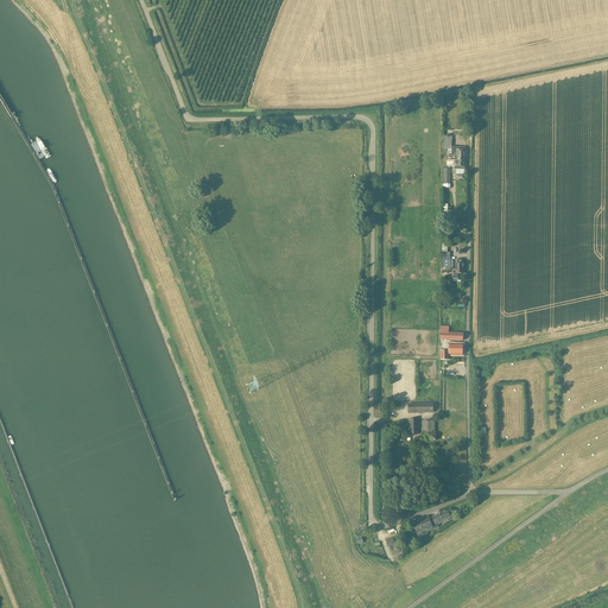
[(461,160),(467,160),(467,159),(466,159),(467,150),(466,150),(466,147),(457,147),(453,147),(453,137),(442,137),(442,149),(451,150),(451,157),(456,157),(461,158),(461,160)]
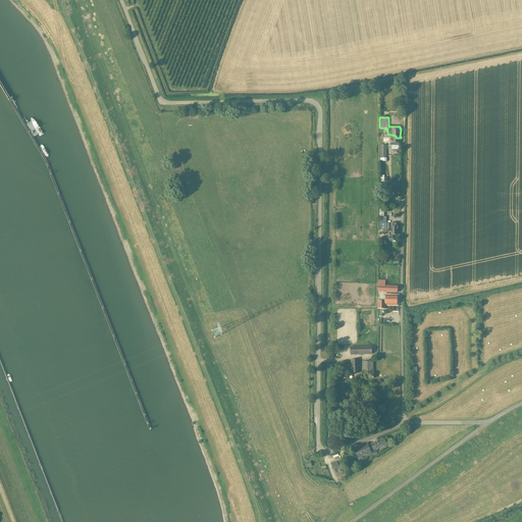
[(400,143),(401,138),(396,138),(396,136),(392,135),(387,135),(383,134),(383,135),(383,139),(389,139),(389,143),(392,143),(392,146),(399,146),(400,143)]
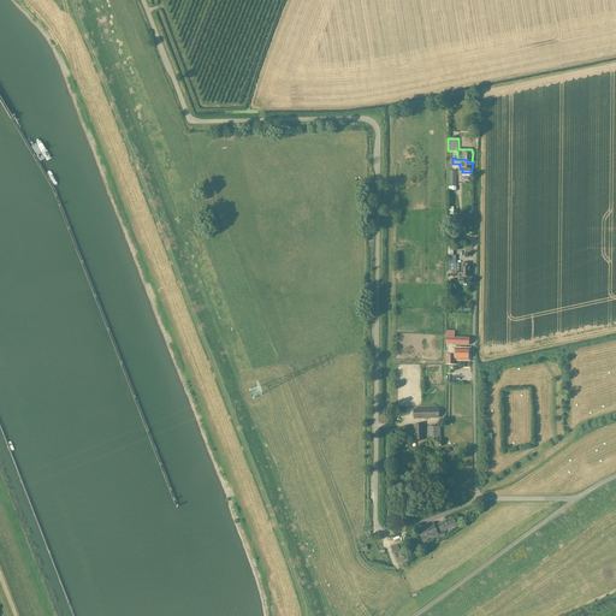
[(466,283),(466,278),(469,278),(469,264),(462,264),(462,273),(458,273),(458,283),(466,283)]
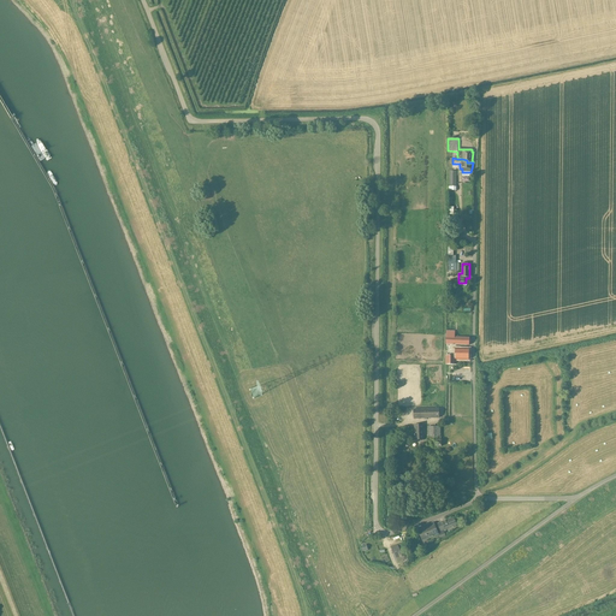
[(446,331),(446,345),(469,345),(469,338),(455,337),(455,332),(446,331)]
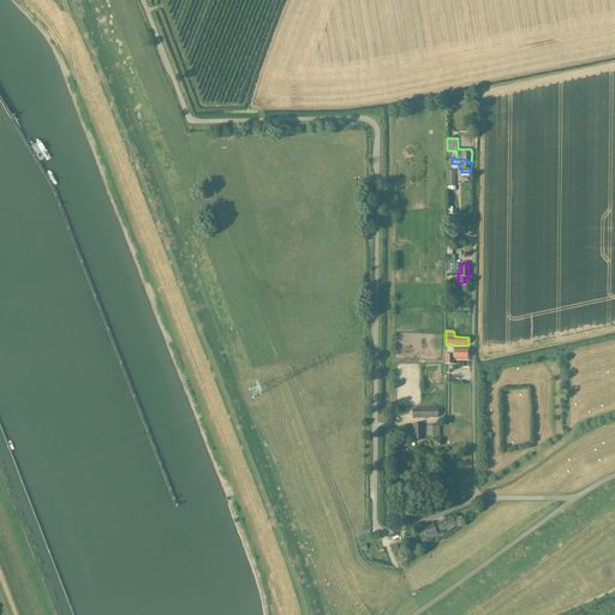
[(454,364),(455,359),(469,359),(469,348),(454,348),(454,356),(446,356),(445,364),(454,364)]
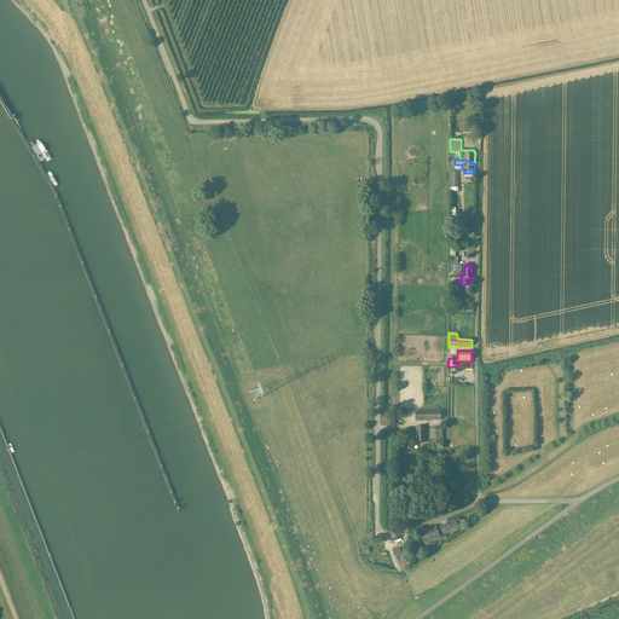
[(416,411),(416,422),(441,421),(441,410),(416,411)]
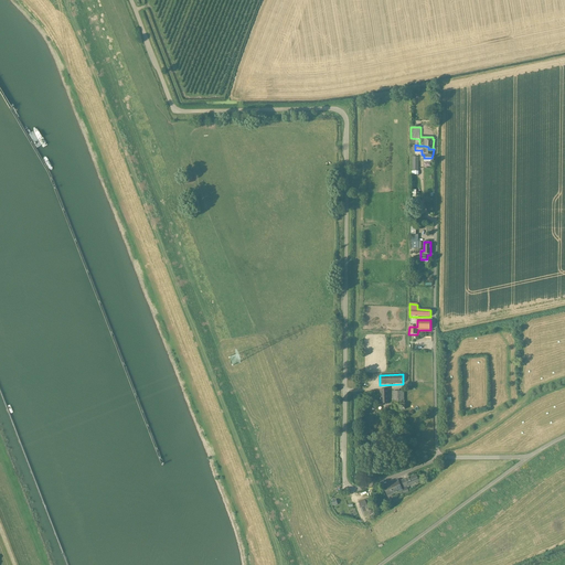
[(380,404),(390,404),(390,390),(380,390),(380,404)]
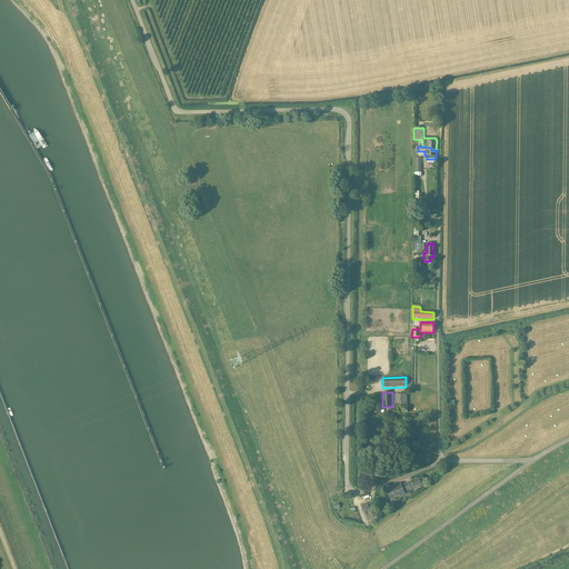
[(408,407),(407,407),(407,395),(396,395),(396,407),(393,407),(395,413),(408,412),(408,407)]
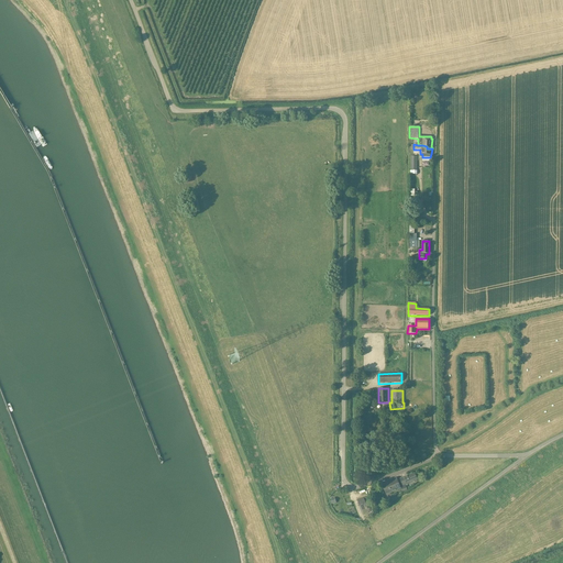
[(404,486),(415,482),(418,481),(415,473),(411,474),(400,478),(404,486)]
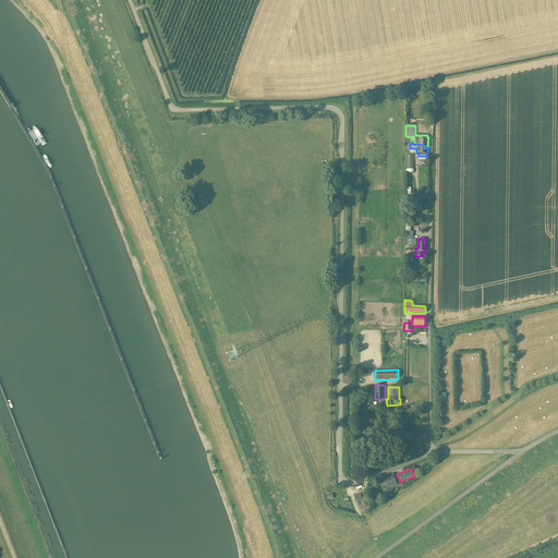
[(397,484),(392,473),(387,476),(388,477),(379,481),(383,489),(397,484)]
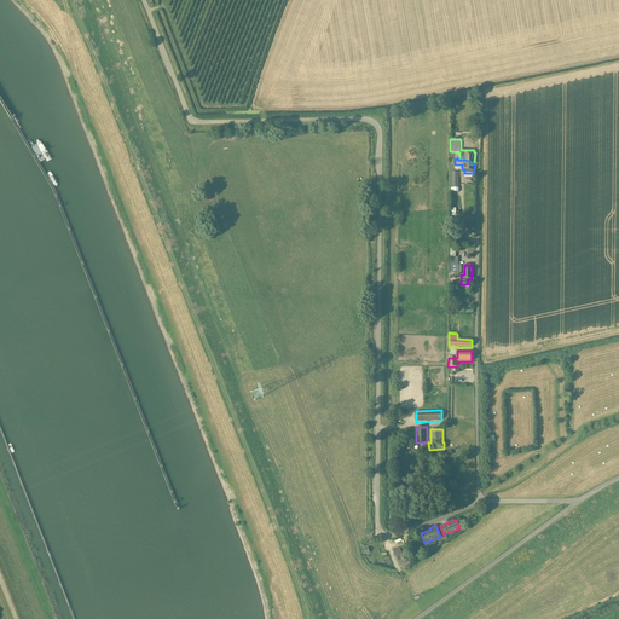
[(403,554),(394,557),(399,567),(404,565),(403,562),(405,561),(403,554)]
